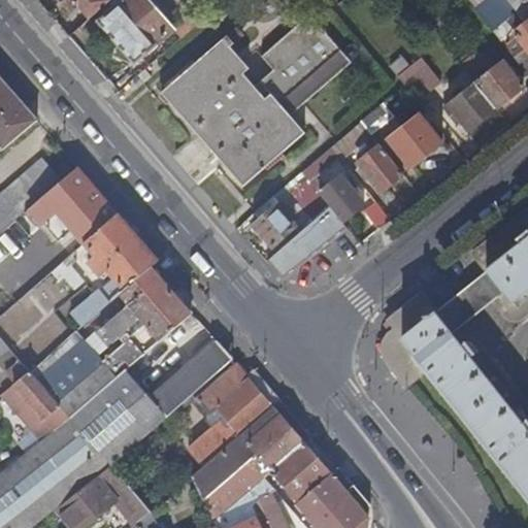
[(61,0),(70,10),(76,5),(88,19),(108,0),(61,0)]
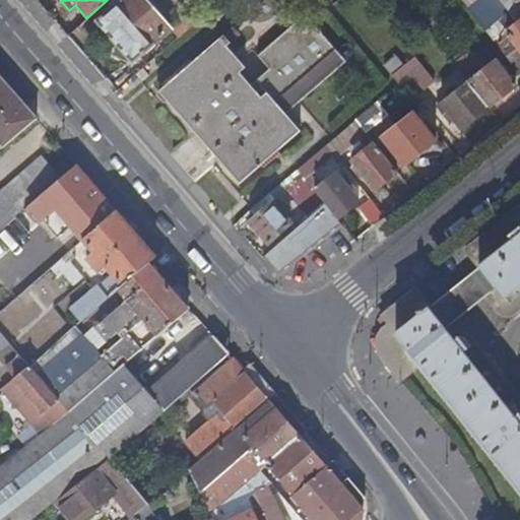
[(167,33),(139,0),(121,0),(94,22),(130,64),(167,33)]
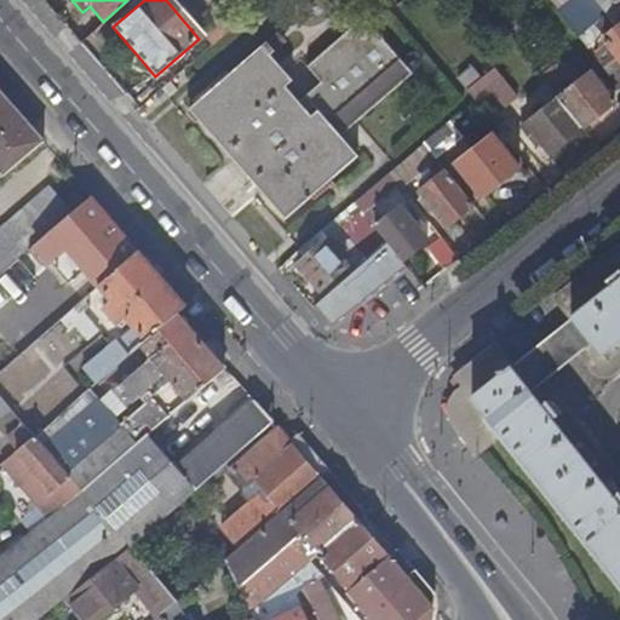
[(619,0),(550,0),(577,39),(619,10),(619,0)]
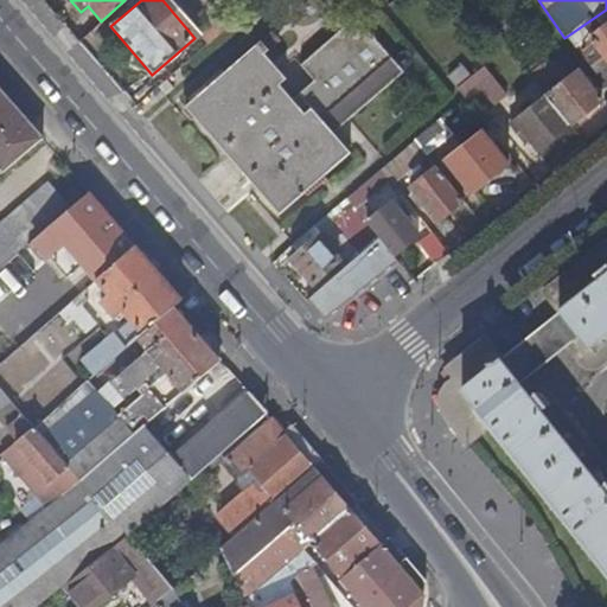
[(489,18),(485,21),(491,30),(496,26),(489,18)]
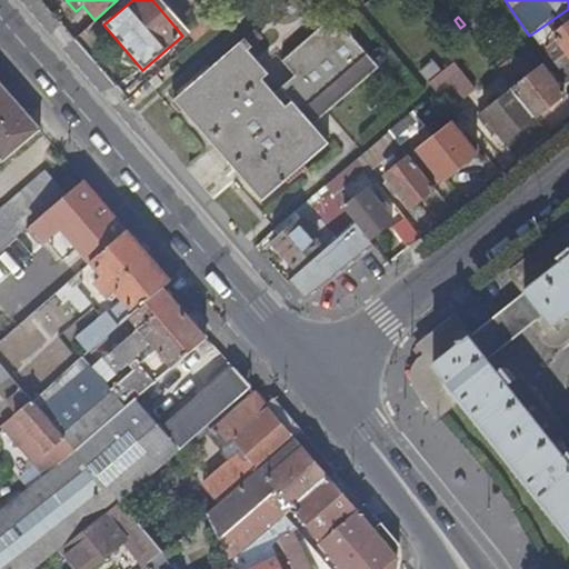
[(287,72),(339,27),(332,18),(279,63),(287,72)]
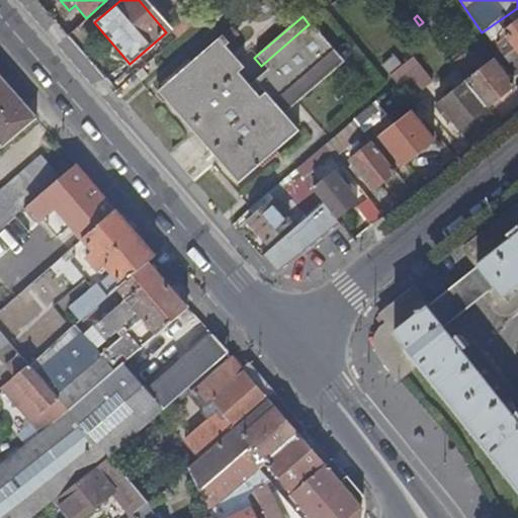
[(419,25),(414,18),(410,21),(415,28),(419,25)]
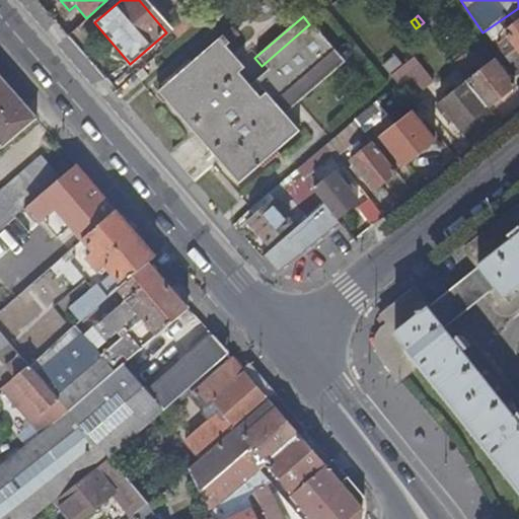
[(491,40),(518,76),(518,29),(513,22),(491,40)]
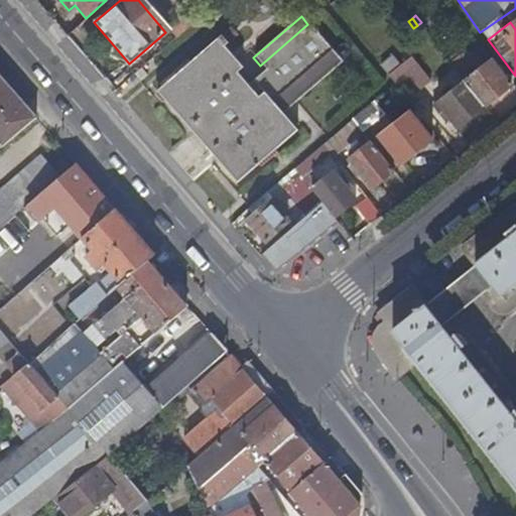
[(242,81),(188,127),(235,182),(296,130),(282,112),(340,63),(307,24),(260,66),(264,70),(245,86),(242,81)]
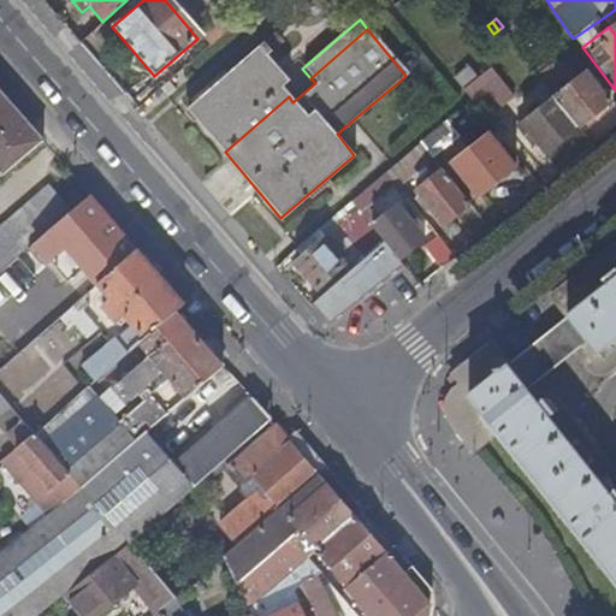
[(188,106),(225,152),(289,96),(282,88),(289,81),(266,55),(271,52),(262,42),(188,106)]
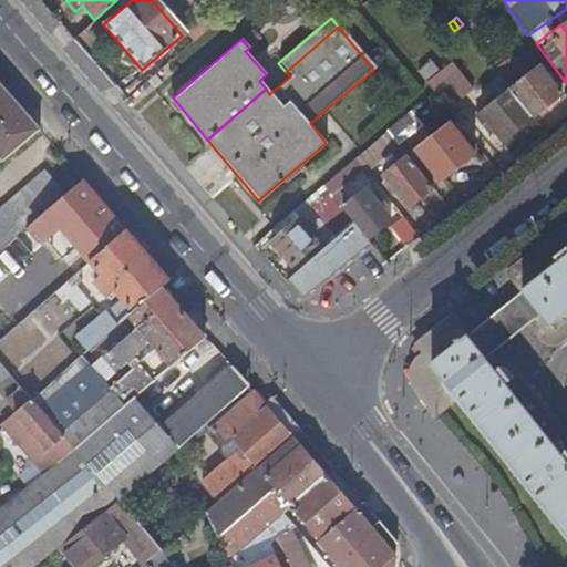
[(452,61),(428,78),(449,106),(473,90),(452,61)]
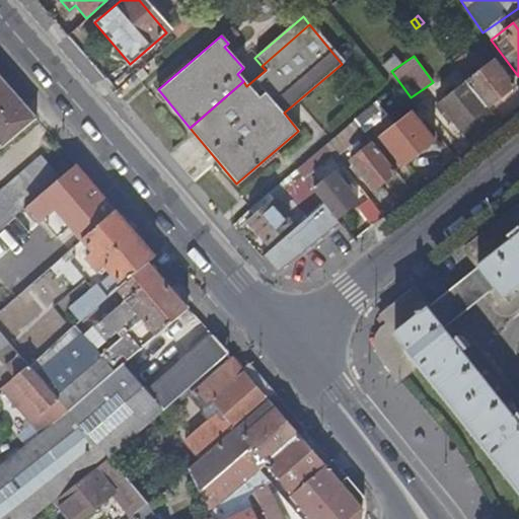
[(466,83),(487,108),(513,88),(505,78),(508,74),(502,66),(498,69),(492,62),(466,83)]
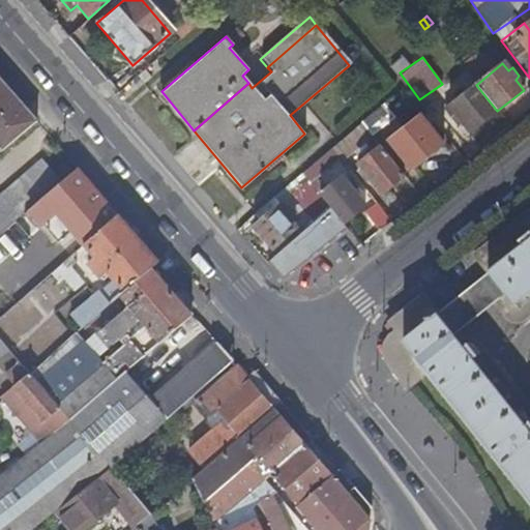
[(469,133),(497,111),(476,85),(467,74),(455,83),(464,94),(448,107),(469,133)]
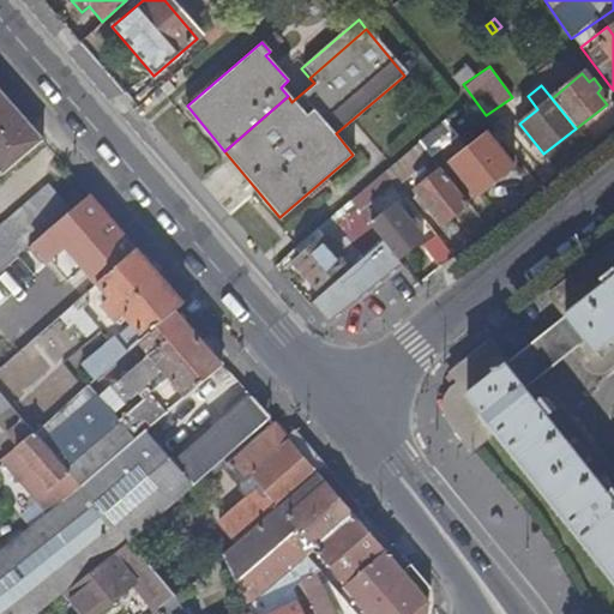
[(41,142),(0,94),(0,175),(0,176),(41,142)]
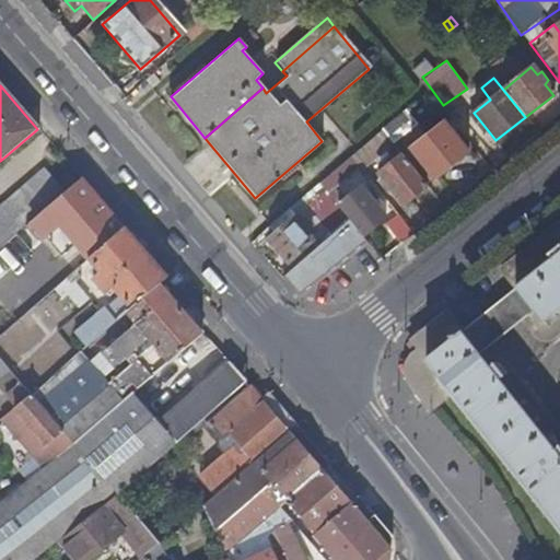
[(382,132),(389,141),(393,146),(411,130),(401,117),(382,132)]
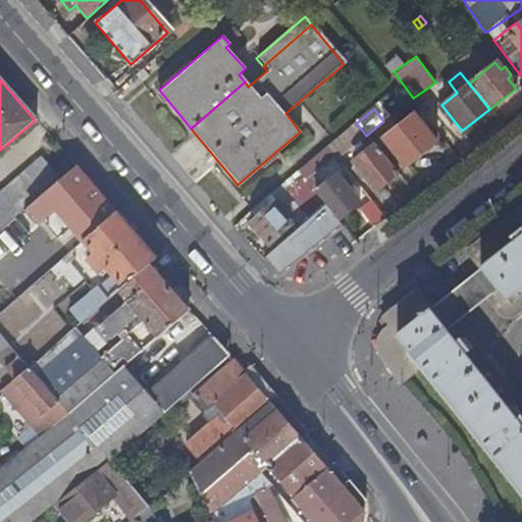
[(436,144),(414,115),(382,140),(405,168),(436,144)]
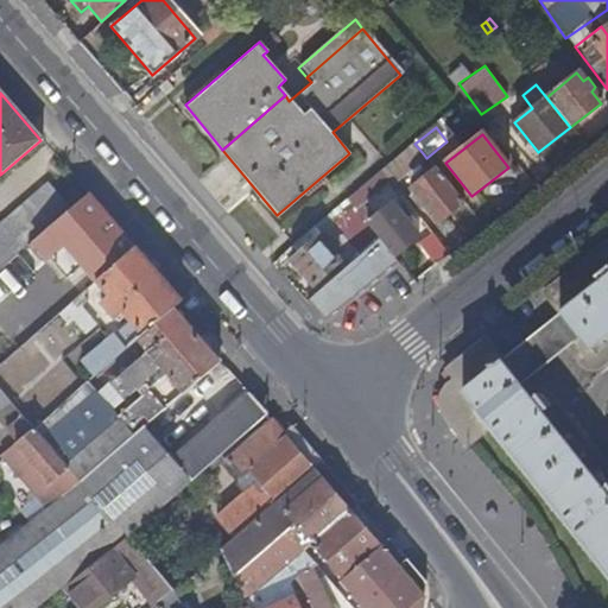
[(381,171),(390,181),(423,153),(415,144),(381,171)]
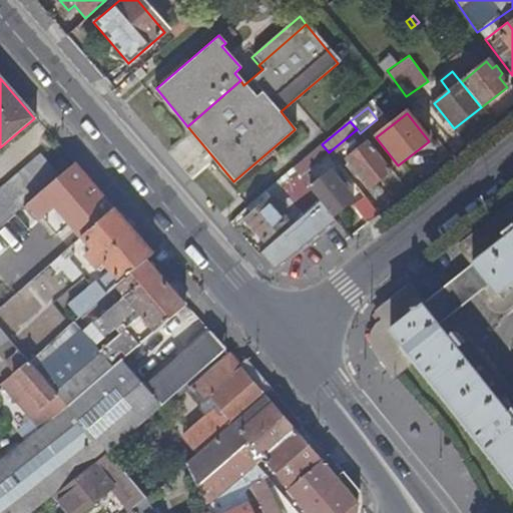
[(370,188),(391,170),(368,143),(347,160),(370,188)]
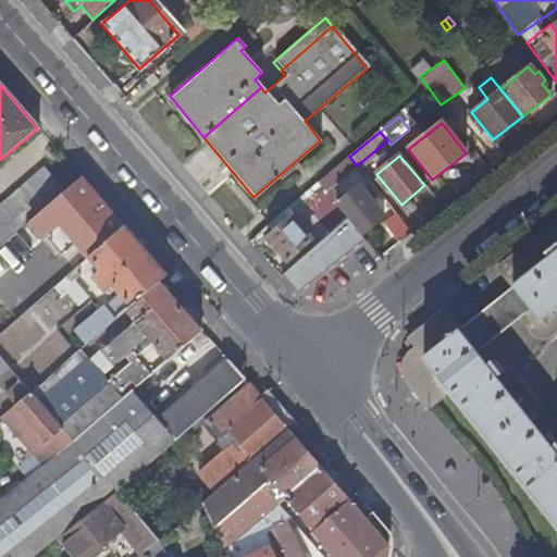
[(349,157),(319,184),(325,192),(357,165),(349,157)]
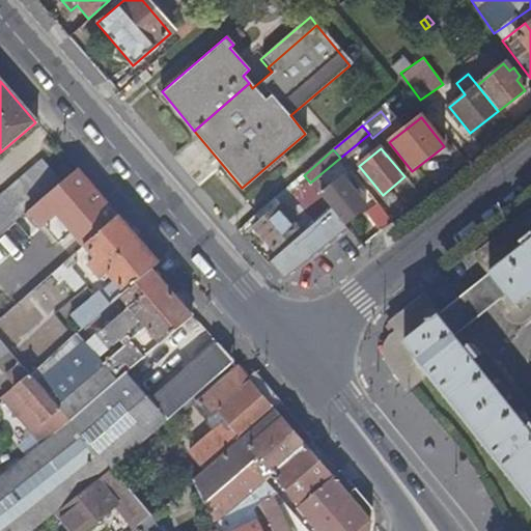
[(43,163),(0,197),(0,236),(25,215),(61,184),(43,163)]
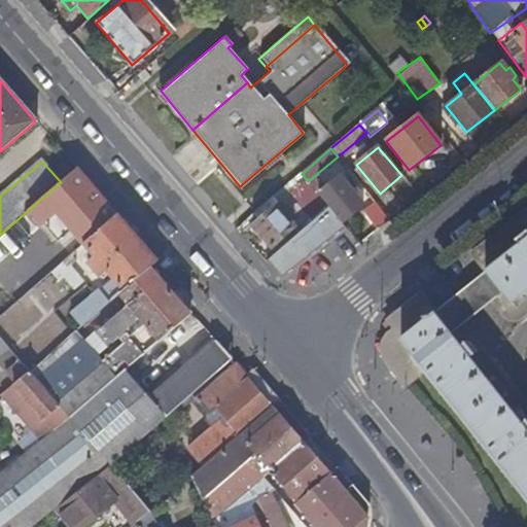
[(104,201),(76,169),(61,182),(25,213),(55,245),(104,201)]
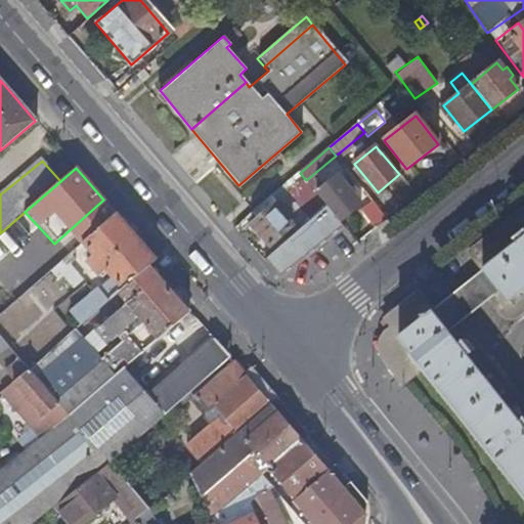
[(300,173),(286,185),(312,220),(328,207),(316,193),(306,180),(300,173)]
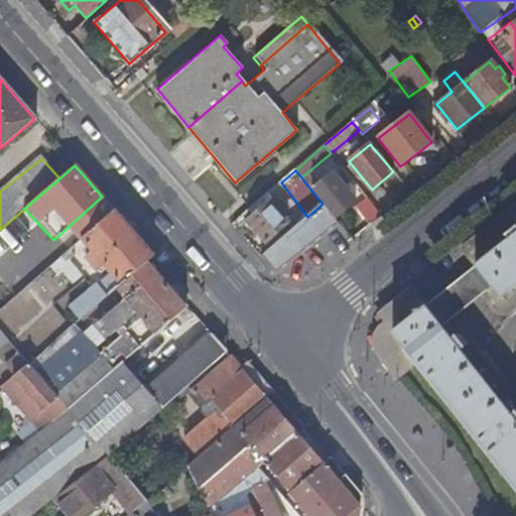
[(307,217),(278,242),(287,254),(299,252),(320,235),(325,236),(337,226),(333,220),(354,203),(333,174),(311,190),(323,204),(307,217)]
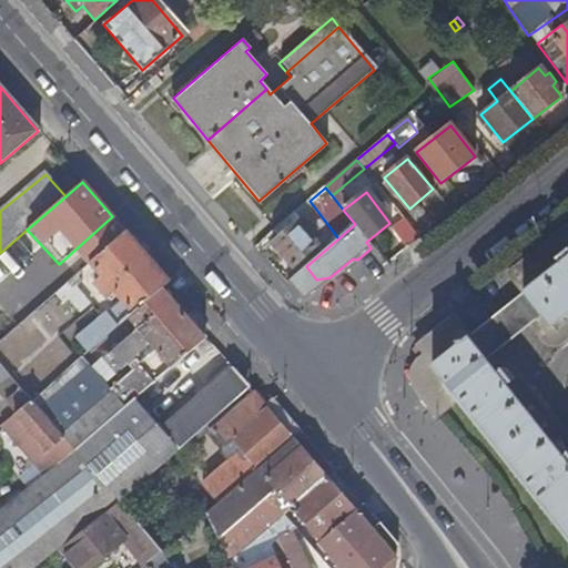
[(127,233),(112,216),(59,264),(72,279),(90,264),(127,233)]
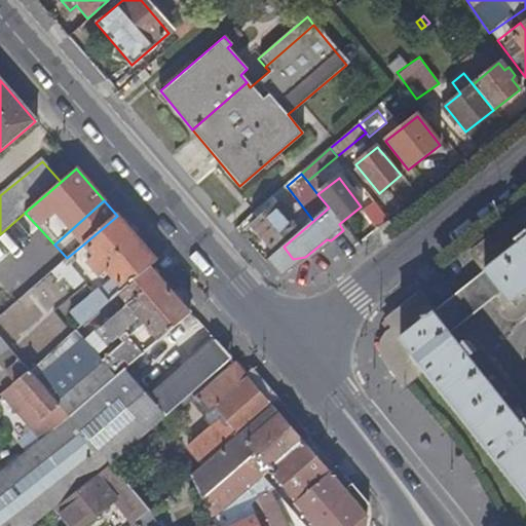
[(361,209),(371,227),(385,219),(375,200),(361,209)]
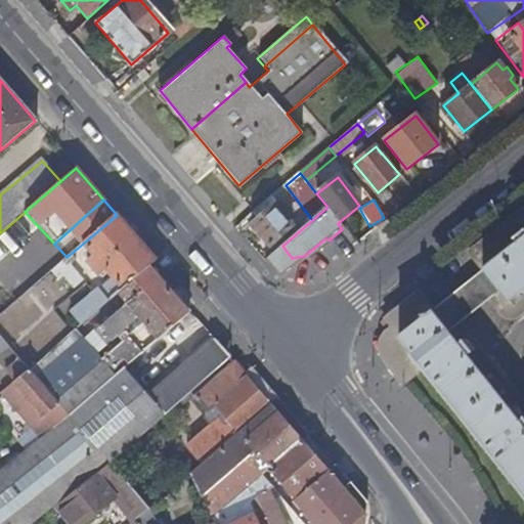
[(281,212),(275,205),(251,224),(269,247),(292,227),(280,214),(281,212)]
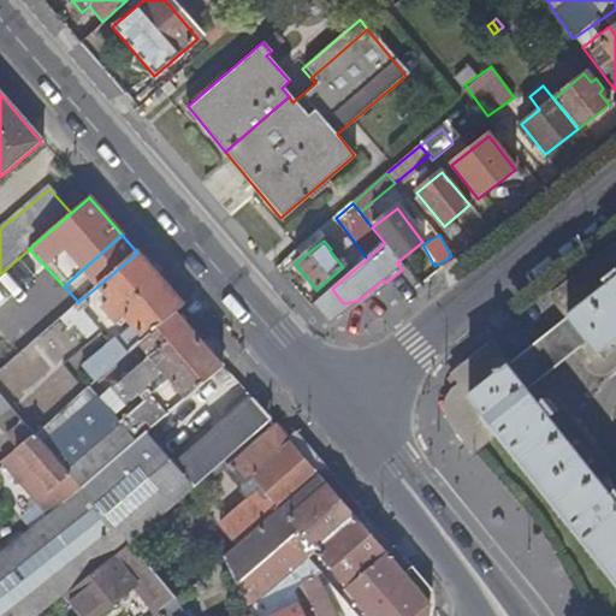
[(615,244),(550,297),(566,318),(586,344),(579,349),(594,367),(615,348),(615,244)]
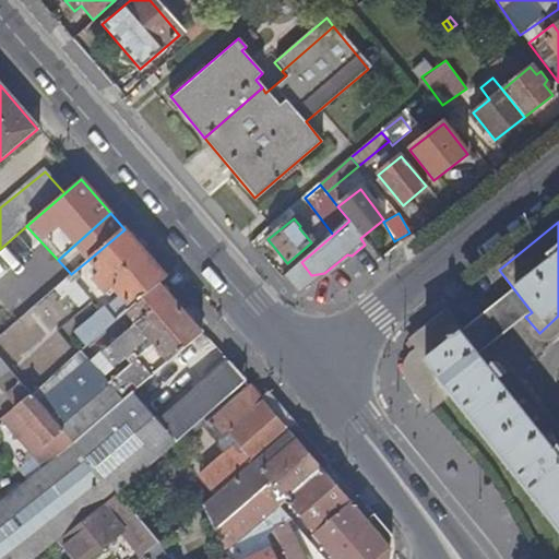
[(166,276),(125,229),(88,260),(99,274),(92,281),(105,296),(114,288),(120,296),(104,310),(115,321),(125,313),(156,285),(166,276)]
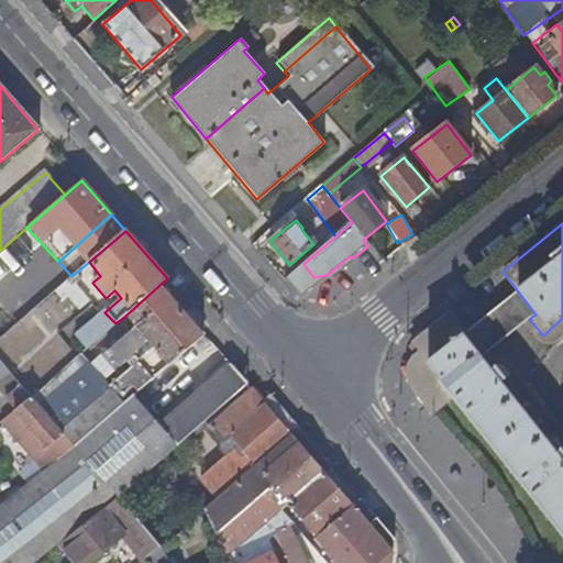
[(72,276),(56,286),(73,311),(88,301),(72,276)]
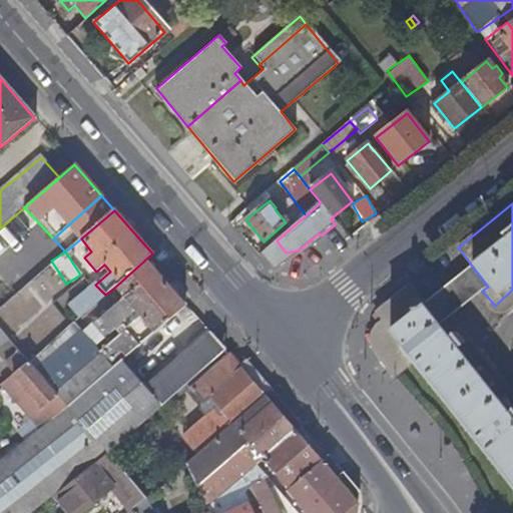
[(153,272),(143,262),(114,288),(122,297),(109,308),(121,321),(128,315),(134,322),(141,316),(145,322),(154,332),(176,314),(183,307),(164,286),(173,279),(161,265),(153,272)]
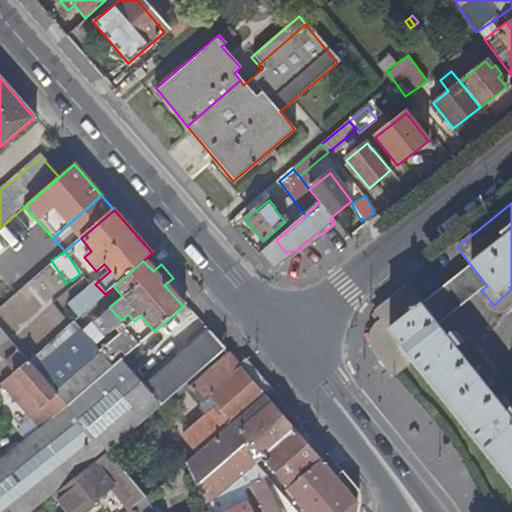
[(436,326),(481,290),(487,286),(470,264),(420,305),(436,326)]
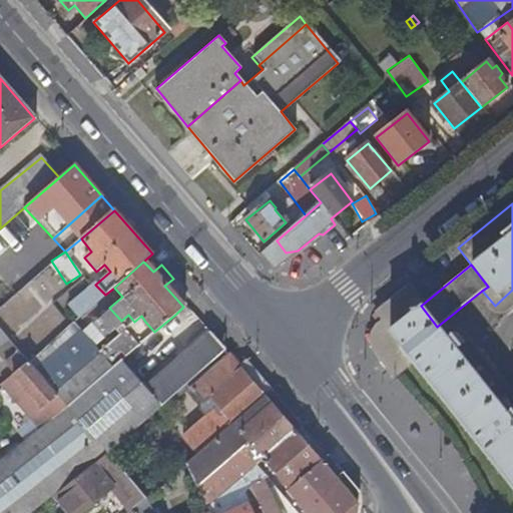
[(407,289),(377,313),(383,321),(379,324),(370,337),(372,351),(391,376),(413,358),(512,483),(512,412),(510,409),(506,412),(454,347),(458,344),(451,334),(446,338),(437,327),(421,306),(407,289)]
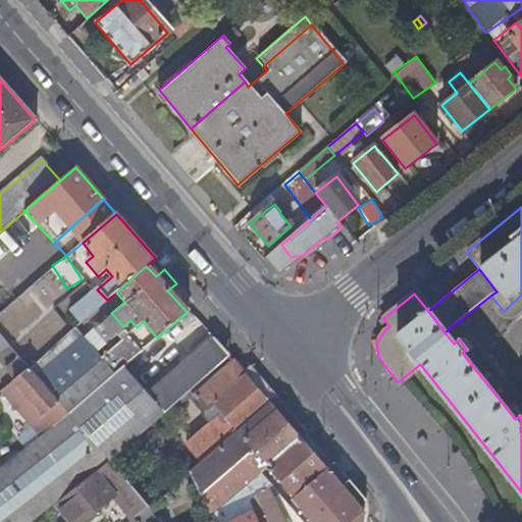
[(80,323),(97,310),(85,298),(69,311),(80,323)]
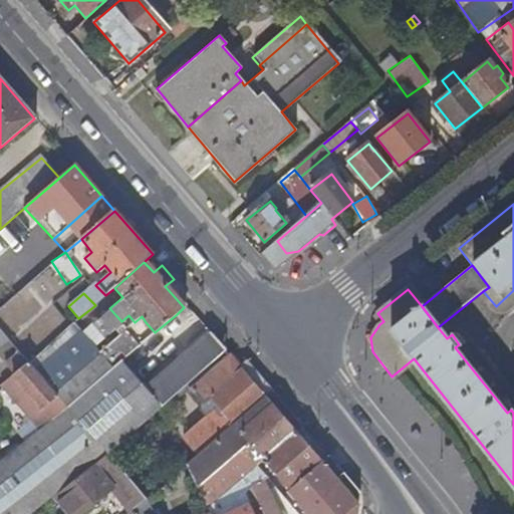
[(186,310),(184,307),(177,314),(179,317),(186,310)]
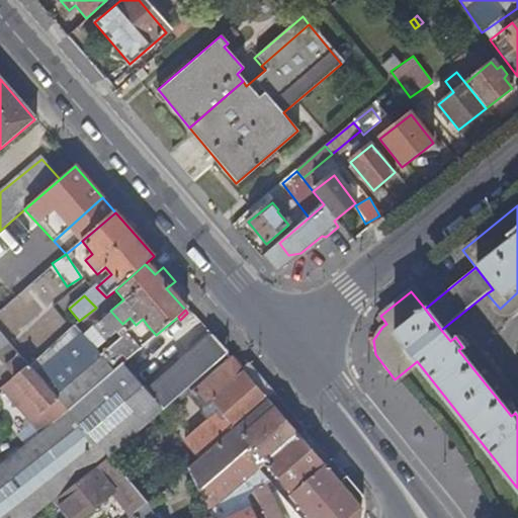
[(122,324),(110,311),(92,326),(105,339),(122,324)]
